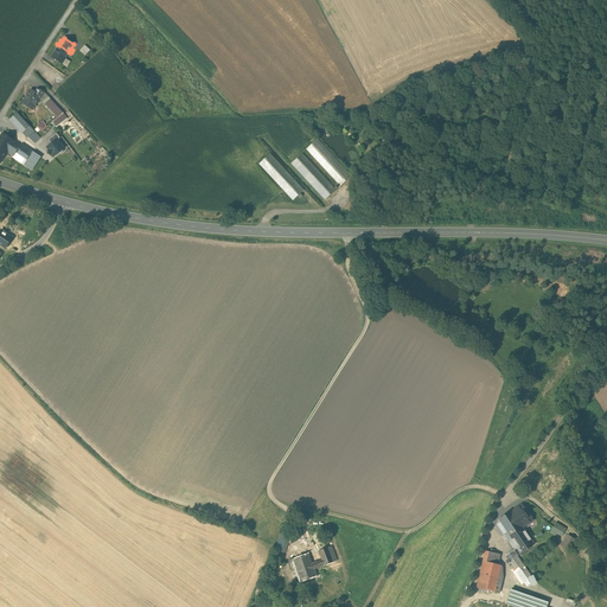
[(59,45),(52,57),(62,64),(70,52),(69,51),(69,52),(59,45)]
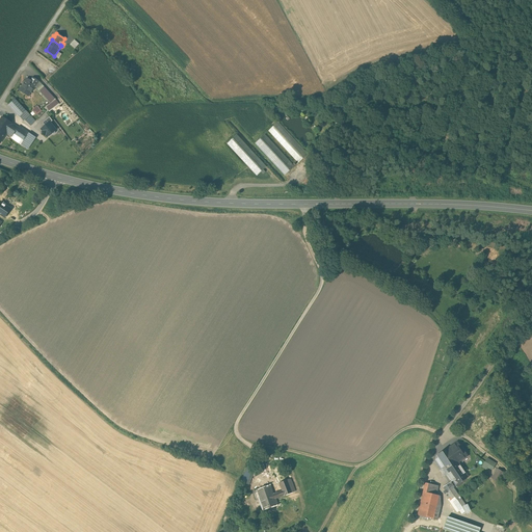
[(78,43),(74,40),(70,46),(75,49),(78,43)]
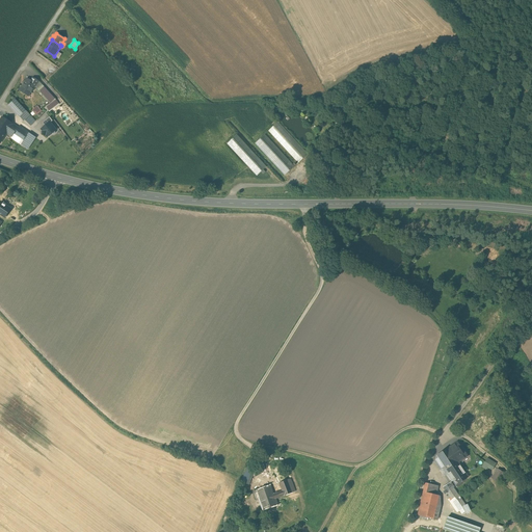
[(29,83),(26,81),(20,90),(27,96),(30,91),(31,92),(34,87),(38,81),(33,78),(29,83)]
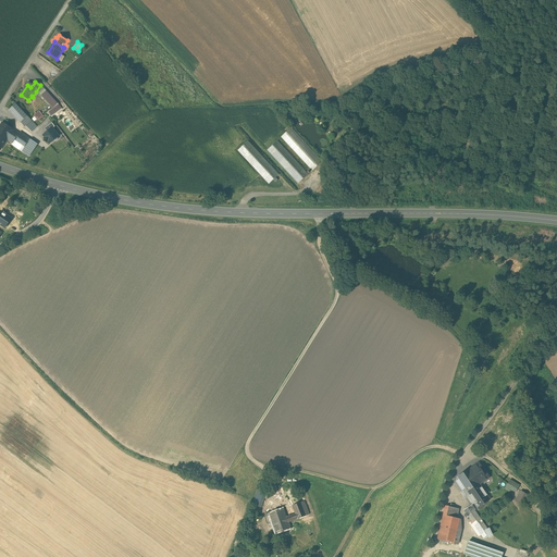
[(36,91),(52,108),(48,112),(51,116),(62,108),(58,103),(40,85),(36,91)]
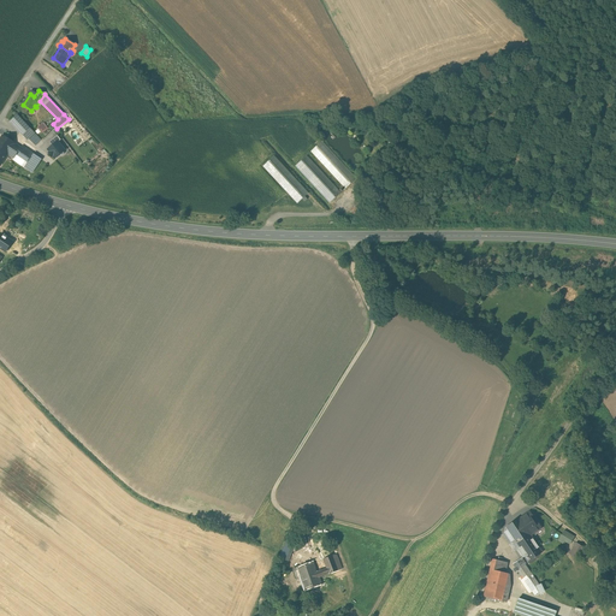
[(30,128),(18,114),(10,122),(23,135),(30,128)]
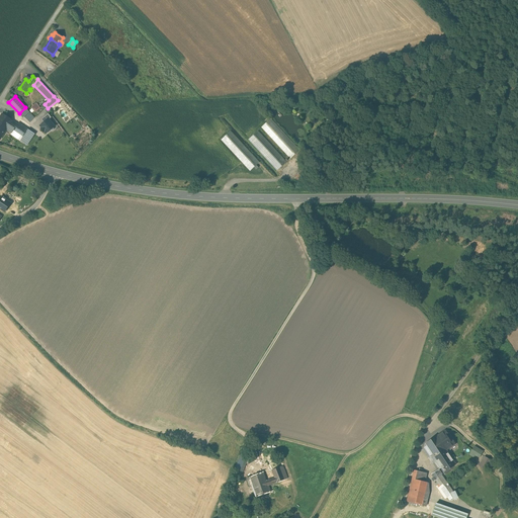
[(19,113),(22,117),(26,113),(28,111),(25,107),(19,113)]
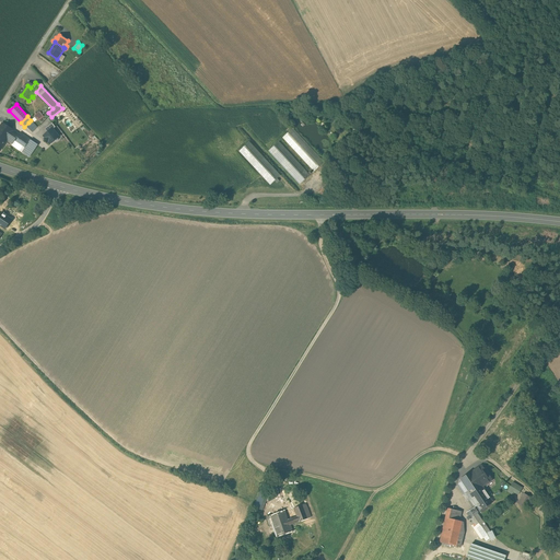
[(37,127),(31,120),(28,123),(35,129),(37,127)]
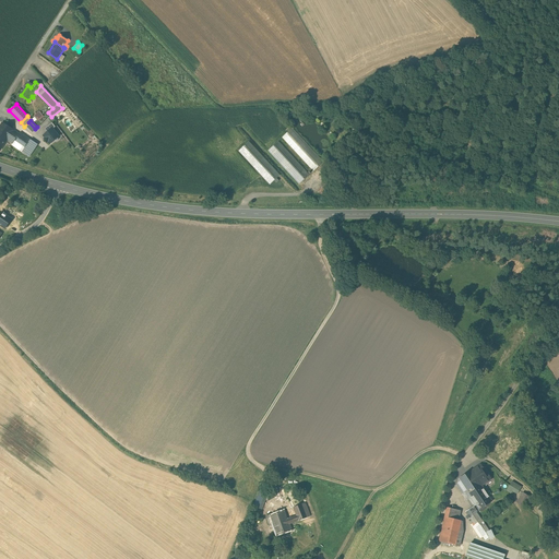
[(13,130),(2,122),(0,126),(0,134),(8,140),(13,130)]
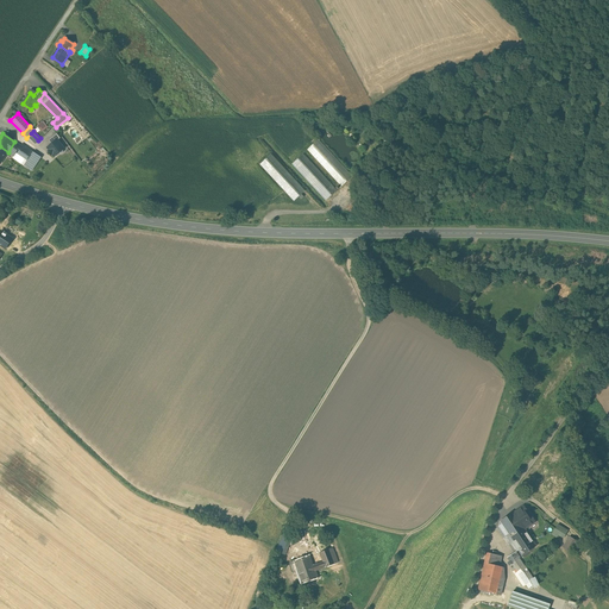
[(38,140),(31,133),(29,137),(36,144),(38,140)]
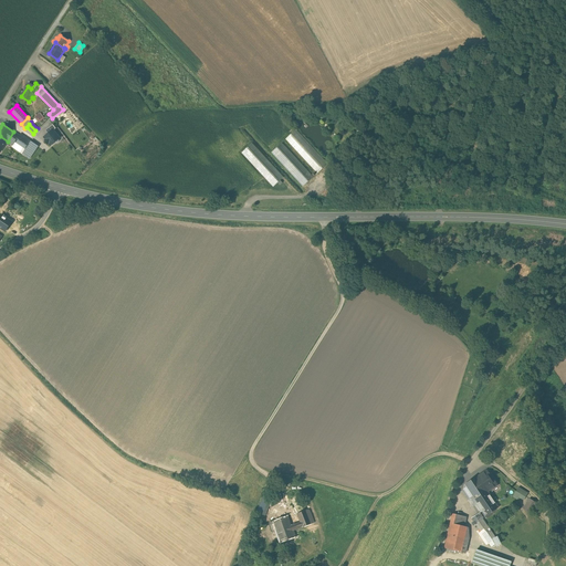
[(53,125),(45,130),(49,134),(53,130),(56,128),(53,125)]
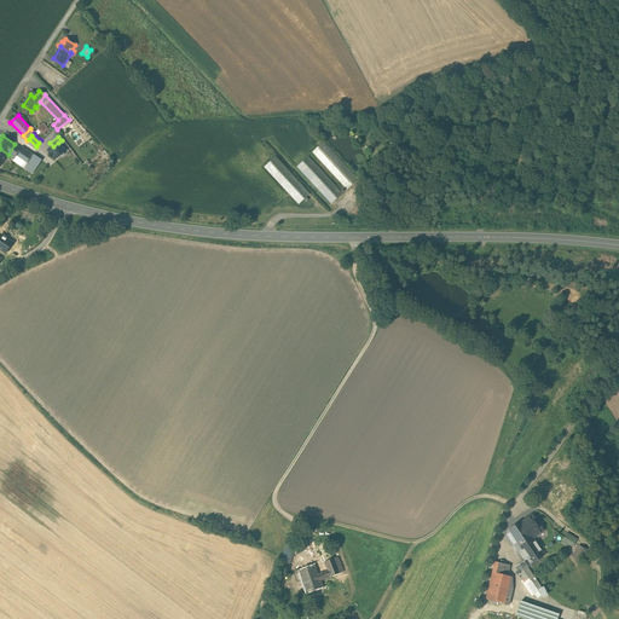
[(358,179),(324,142),(323,143),(312,152),(347,190),(358,179)]
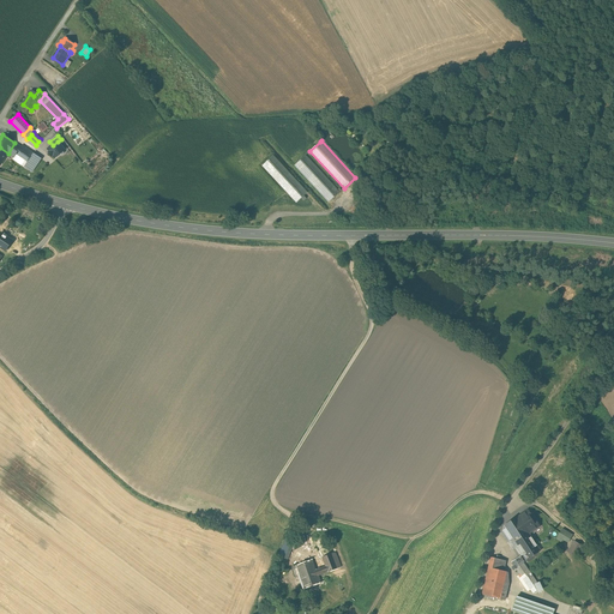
[(58,142),(53,145),(49,149),(50,151),(48,152),(52,156),(53,156),(55,158),(60,154),(60,155),(62,155),(64,154),(64,152),(64,151),(65,150),(58,142)]
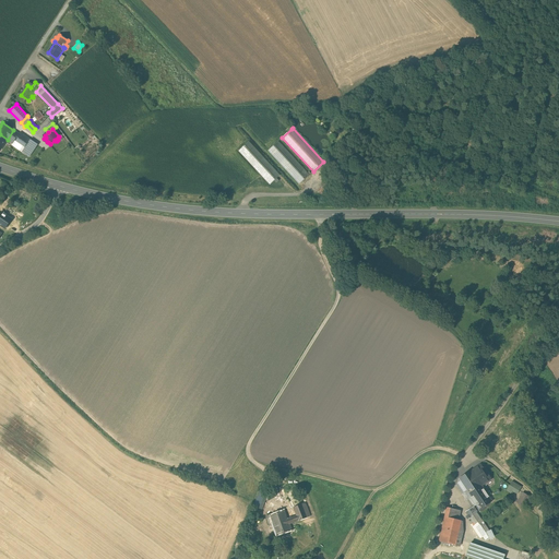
[(8,140),(7,140),(12,143),(11,144),(15,147),(18,143),(14,141),(19,133),(13,130),(8,140)]
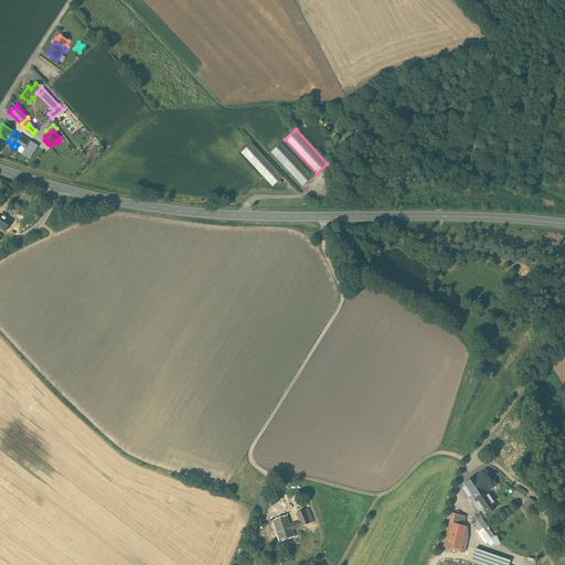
[(31,141),(20,134),(19,135),(14,142),(18,145),(24,149),(30,141),(31,141)]
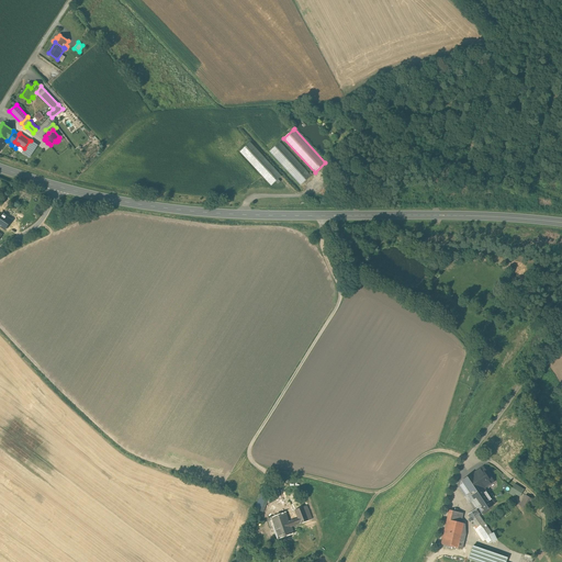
[(24,148),(22,153),(30,158),(37,146),(30,141),(24,148)]
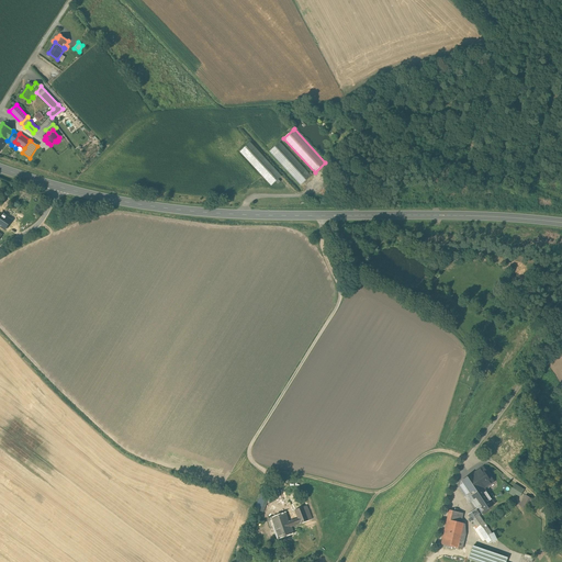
[(281,176),(250,142),(239,152),(261,175),(271,186),(276,181),(278,179),(281,176)]
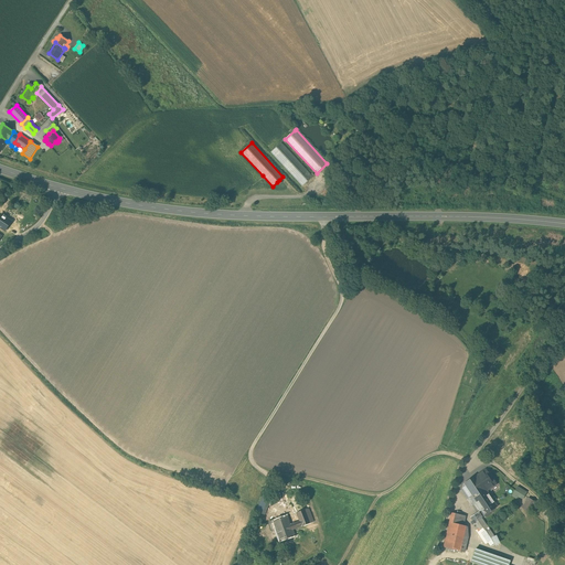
[(312,177),(281,142),(270,152),(302,187),(312,177)]
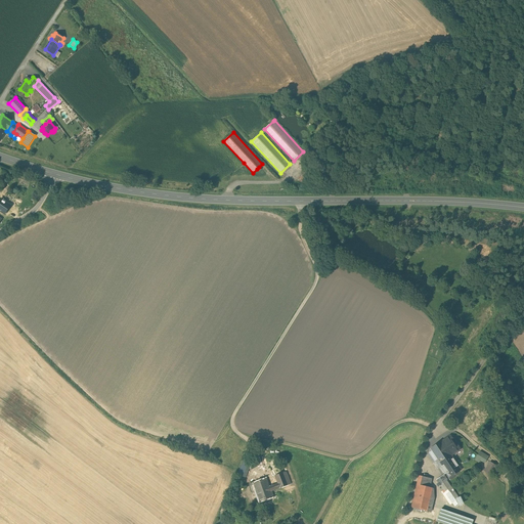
[(454,319),(450,323),(454,328),(455,328),(459,323),(454,319)]
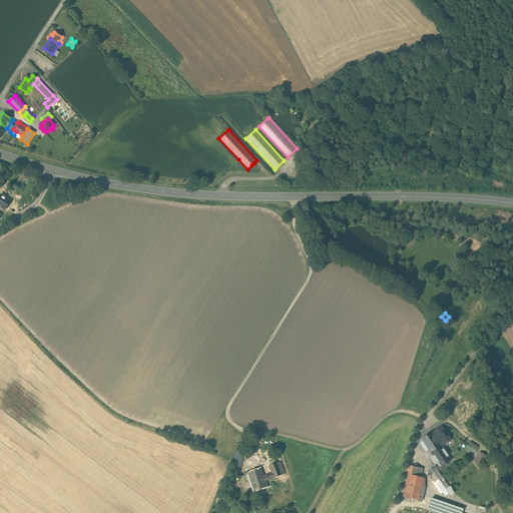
[(459,322),(454,316),(451,319),(453,322),(456,325),(459,322)]
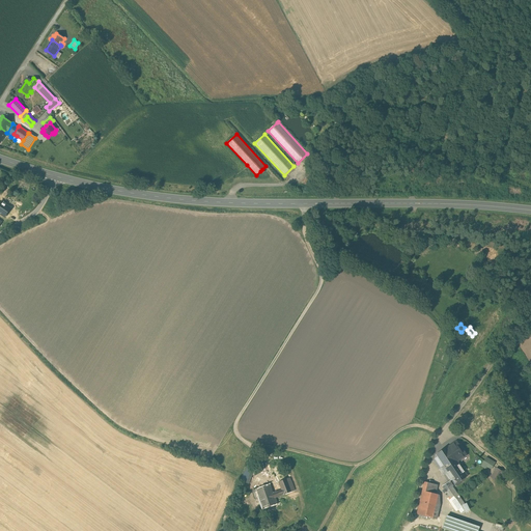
[(457,441),(436,455),(440,462),(444,467),(445,470),(457,462),(467,455),(457,441)]
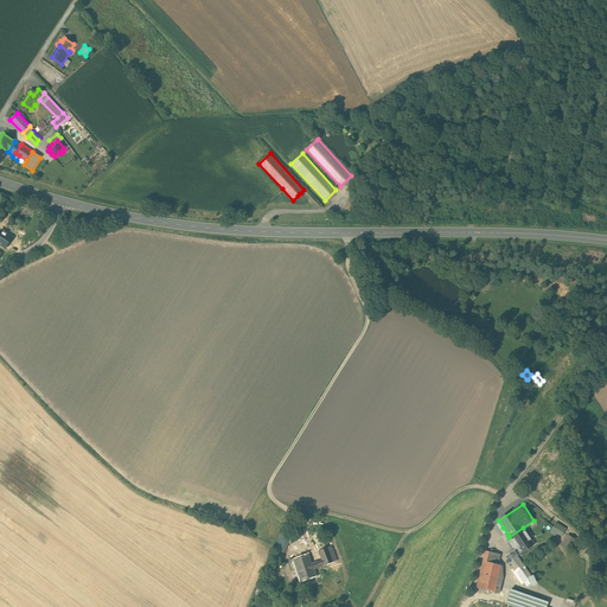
[(564,528),(556,523),(550,532),(555,535),(556,532),(561,535),(562,532),(563,532),(566,529),(564,529),(564,528)]
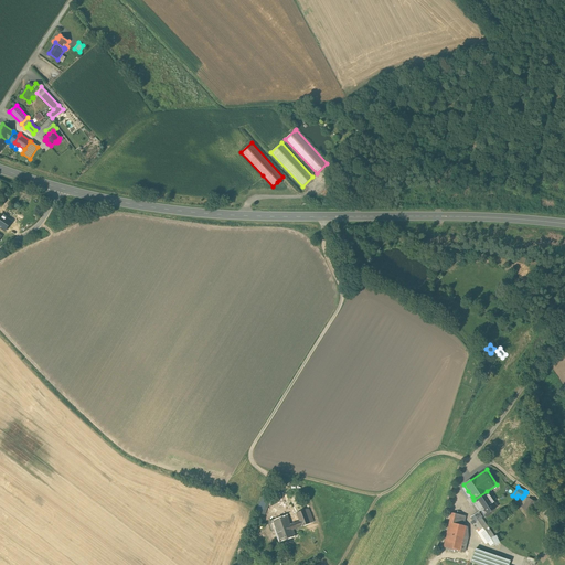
[(272,494),(264,491),(256,510),(265,513),(272,494)]
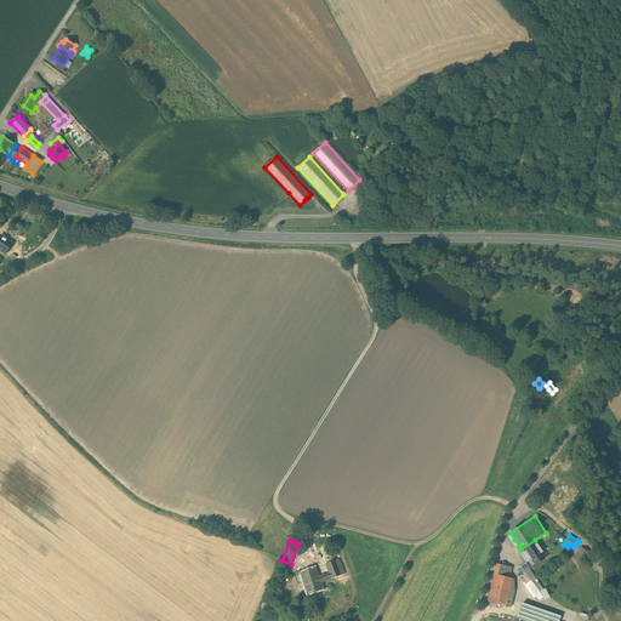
[(520,550),(523,553),(529,560),(533,567),(547,557),(535,540),(520,550)]
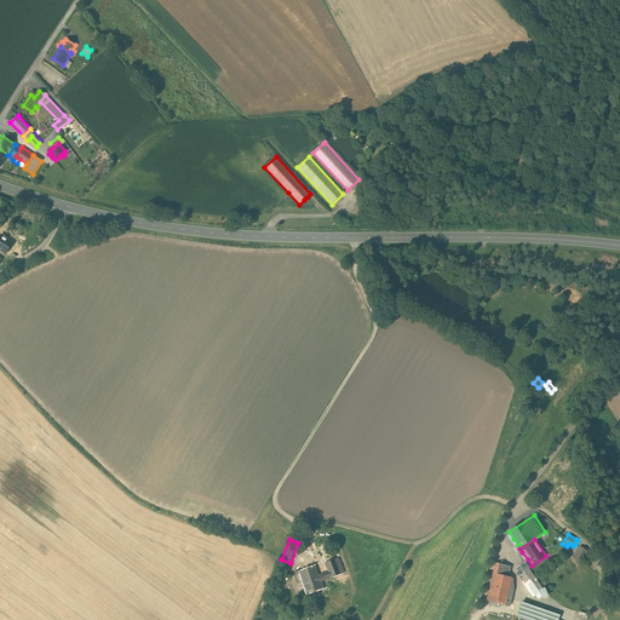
[(586,551),(580,546),(573,557),(580,562),(581,560),(586,551)]
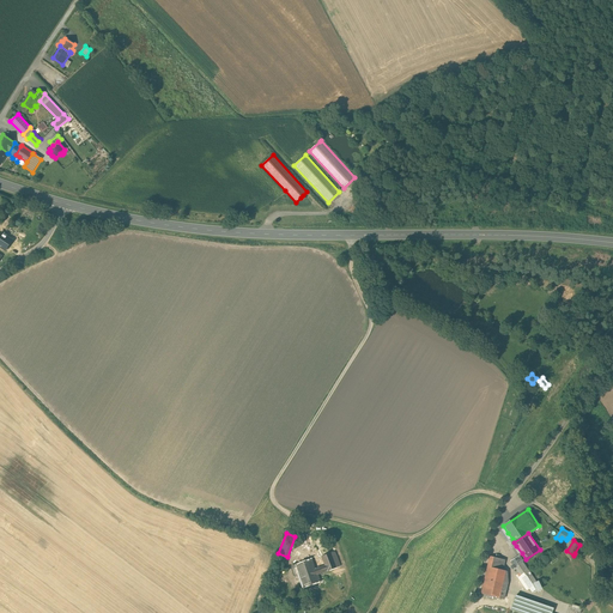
[(335,552),(322,556),(323,562),(314,564),(313,565),(315,575),(339,568),(335,552)]
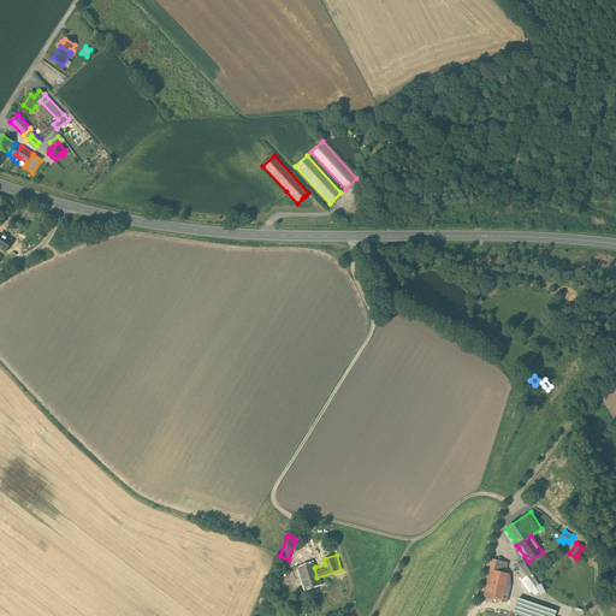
[(531,574),(527,568),(529,566),(528,562),(525,556),(514,564),(515,567),(513,569),(529,593),(532,591),(534,594),(542,590),(531,574)]
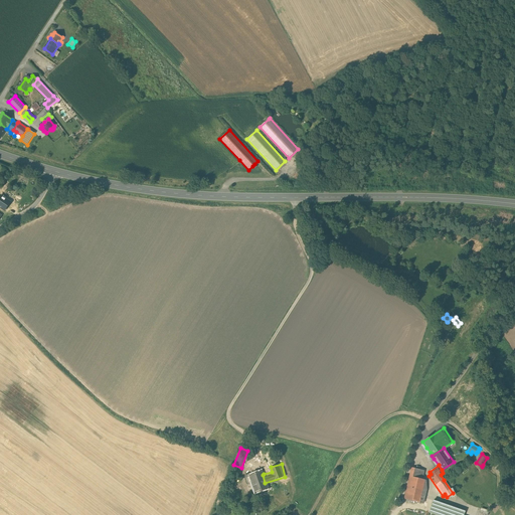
[(424,471),(419,469),(411,468),(409,477),(422,479),(424,471)]
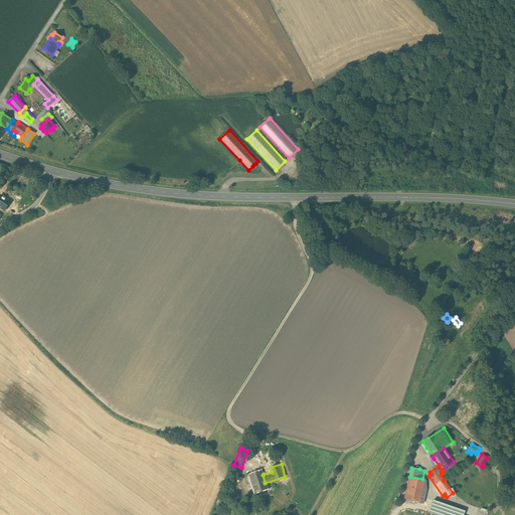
[(263,469),(249,473),(248,473),(244,474),(246,482),(250,481),(249,476),(262,472),(263,475),(264,474),(263,469)]
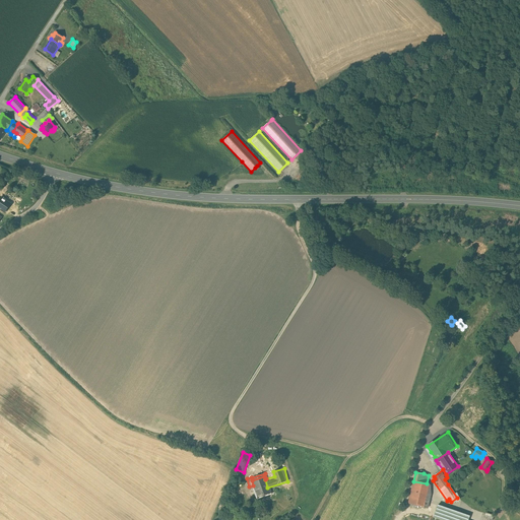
[(264,476),(252,480),(253,485),(254,488),(255,492),(253,493),(255,498),(256,498),(269,495),(270,494),(269,489),(267,489),(267,488),(265,479),(264,476)]
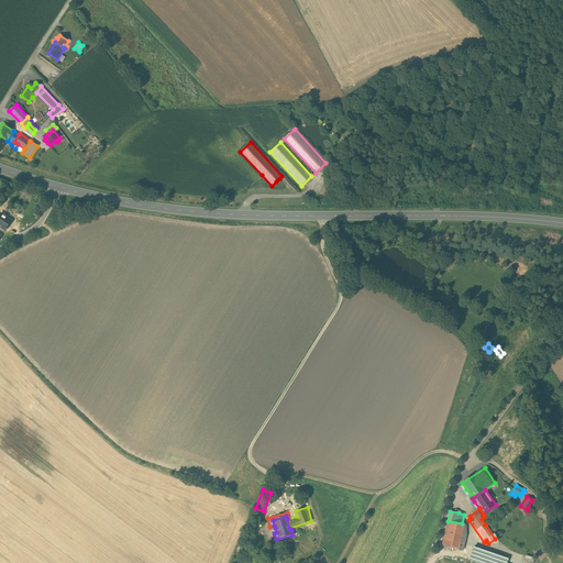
[(462,523),(448,521),(442,545),(463,550),(466,536),(464,534),(465,530),(463,530),(464,525),(462,523)]
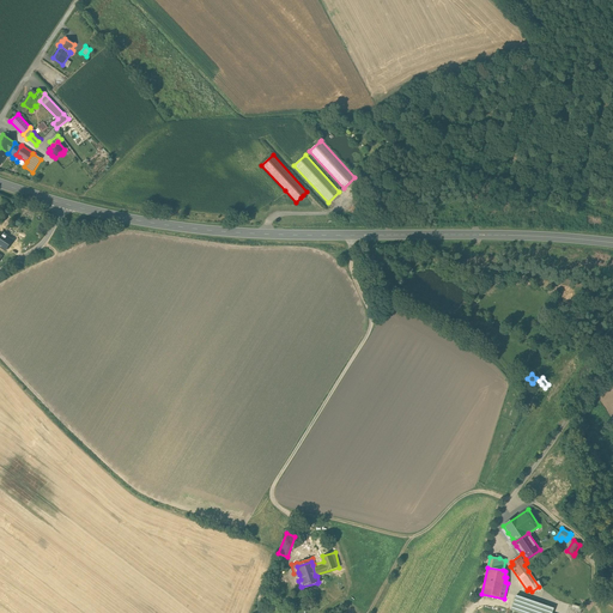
[(520,612),(529,612),(533,604),(515,598),(510,610),(520,612)]
